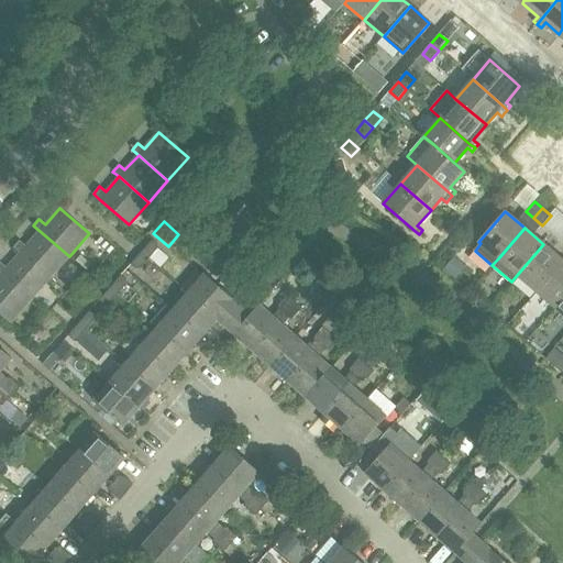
[(50,278),(69,256),(40,231),(25,246),(20,241),(14,246),(20,253),(50,278)]
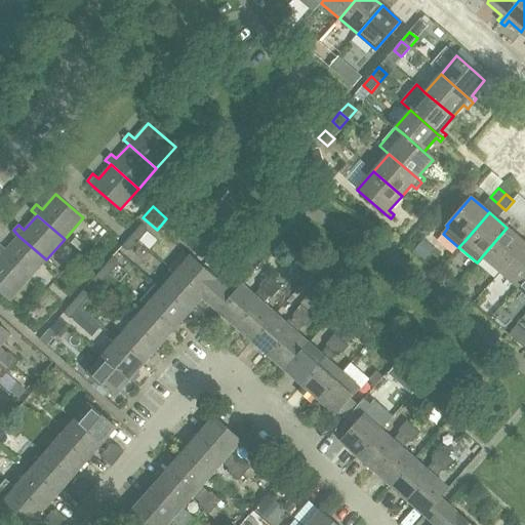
[(131,235),(138,241),(140,239),(147,232),(147,228),(142,223),(131,235)]
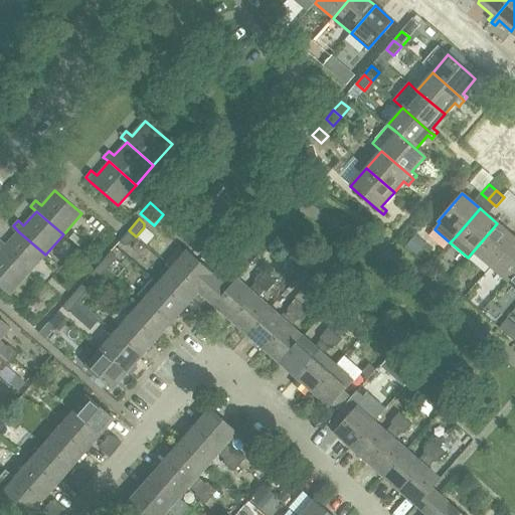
[(490,267),(514,238),(510,234),(497,223),(473,251),(490,267)]
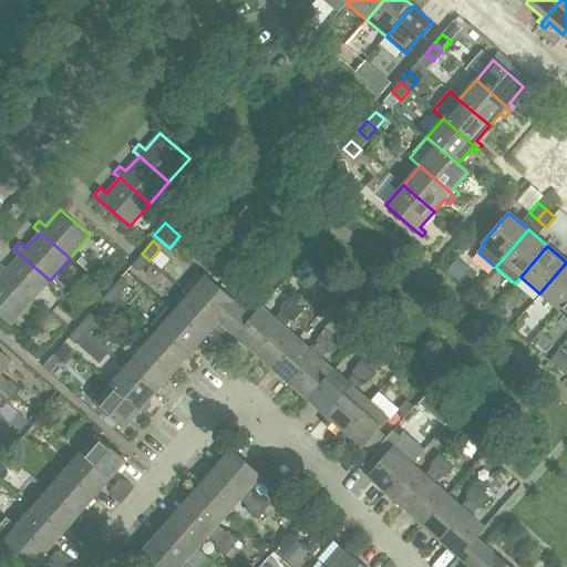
[(150,260),(142,254),(131,266),(136,270),(141,270),(150,260)]
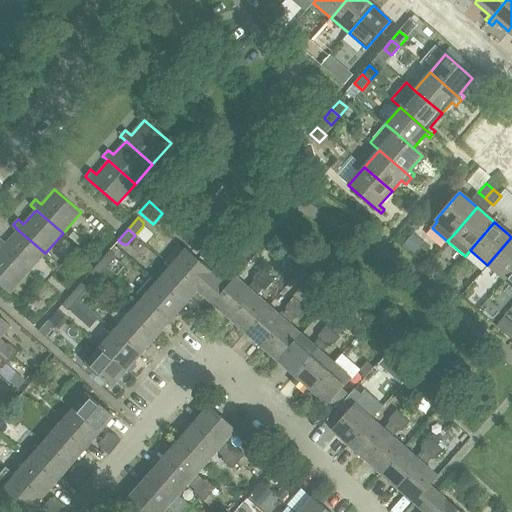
[(27,273),(45,253),(18,230),(6,244),(0,239),(0,238),(0,249),(0,250),(27,273)]
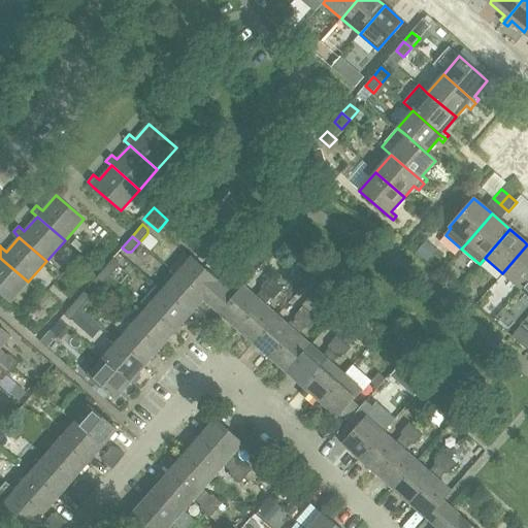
[(502,273),(521,289),(527,279),(527,244),(502,273)]
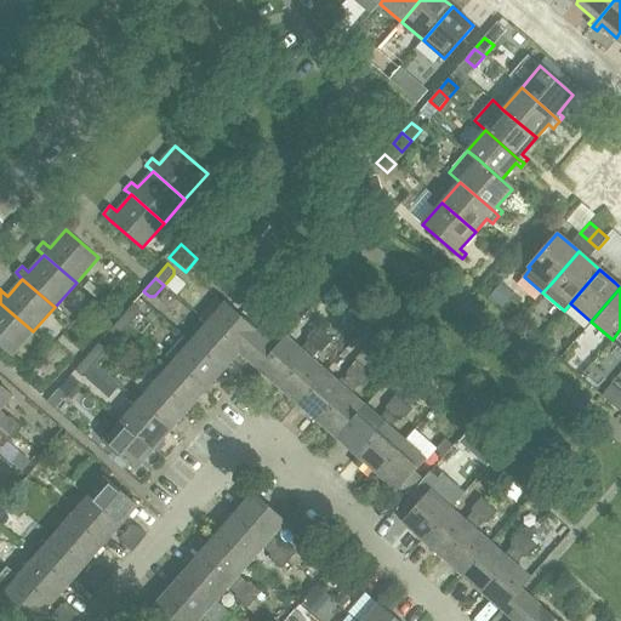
[(226,302),(208,323),(240,351),(239,352),(248,360),(267,339),(257,330),(226,302)]
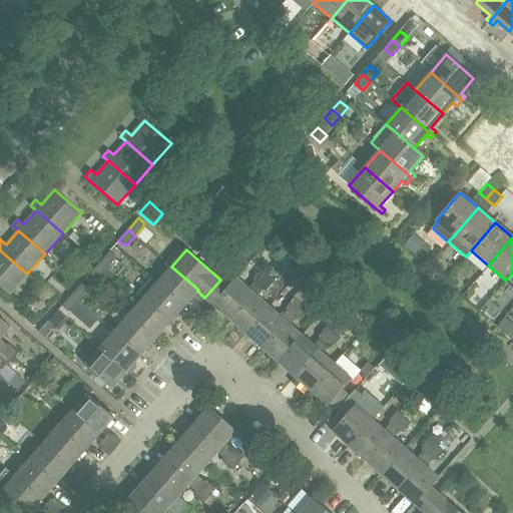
[(27,274),(0,250),(0,286),(9,295),(27,274)]
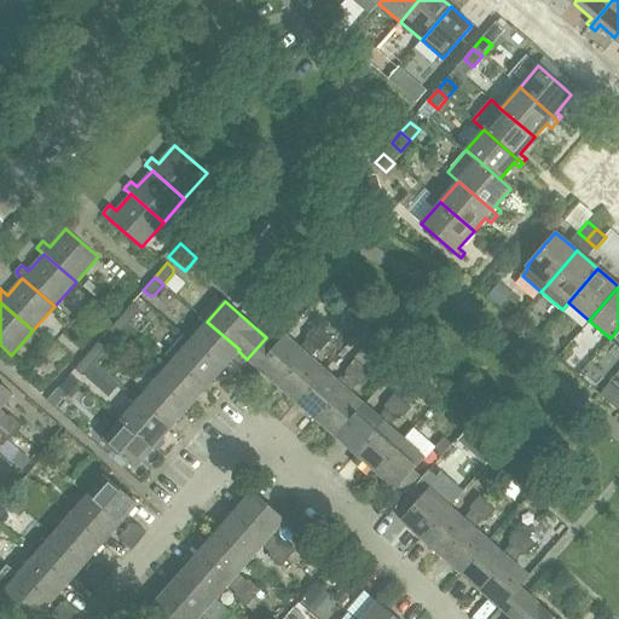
[(121,317),(128,324),(138,313),(138,307),(132,302),(121,317)]
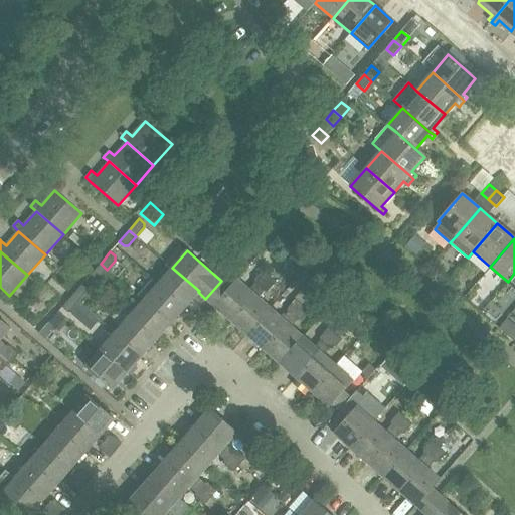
[(107,270),(101,264),(91,275),(96,279),(100,279),(107,270)]
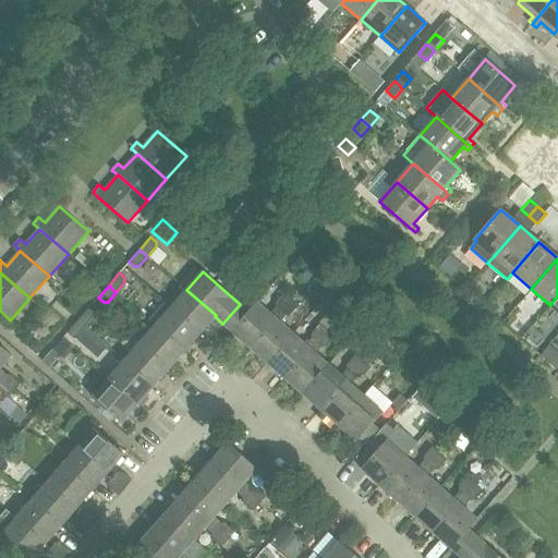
[(199,332),(215,316),(216,315),(186,290),(171,307),(199,332)]
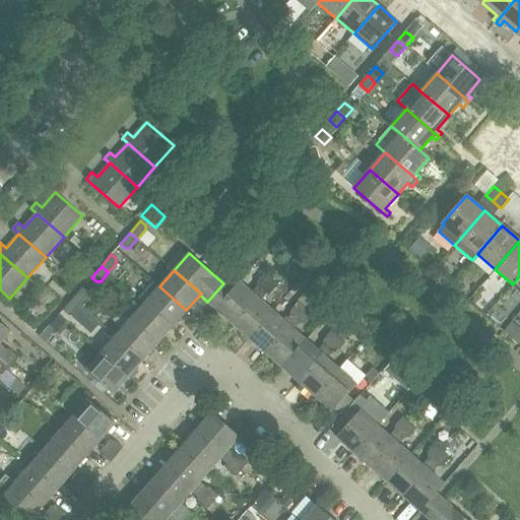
[(215,309),(232,323),(256,296),(271,278),(265,272),(257,282),(257,286),(252,293),(240,281),(232,290),(229,287),(223,283),(207,302),(212,306),(215,309)]
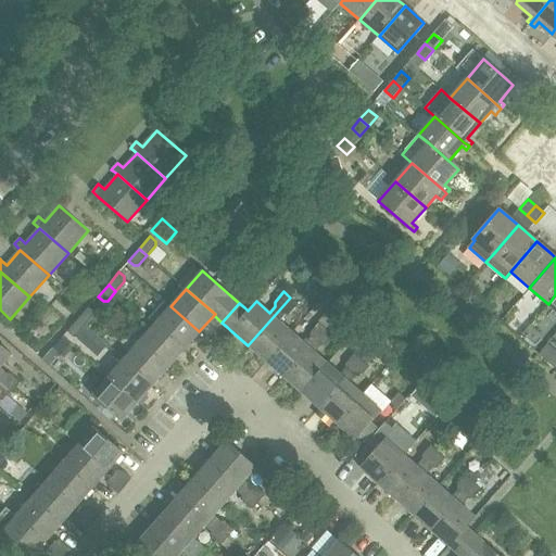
[(299,304),(290,298),(274,316),(248,345),(266,361),(291,332),(279,320),(285,314),(290,314),(299,304)]
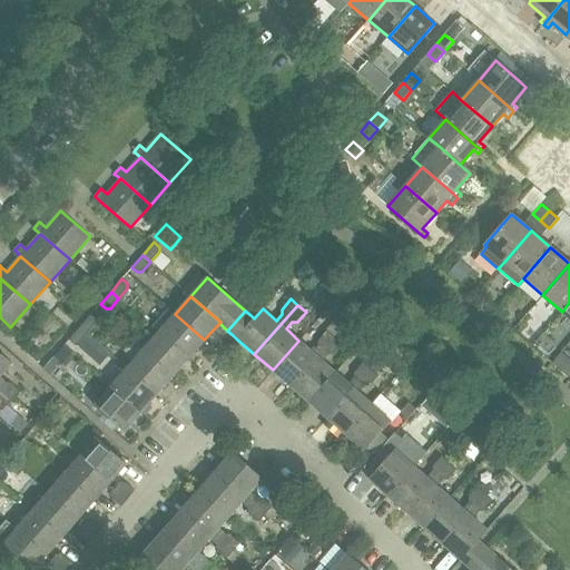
[(158,333),(188,359),(204,340),(175,314),(158,333)]
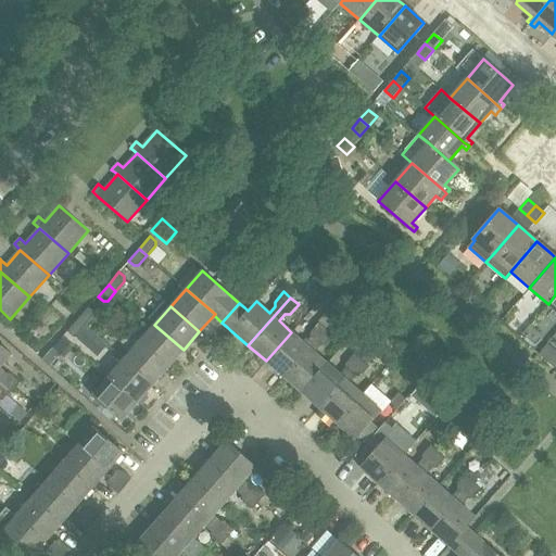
[(77,319),(85,326),(93,316),(92,312),(88,307),(77,319)]
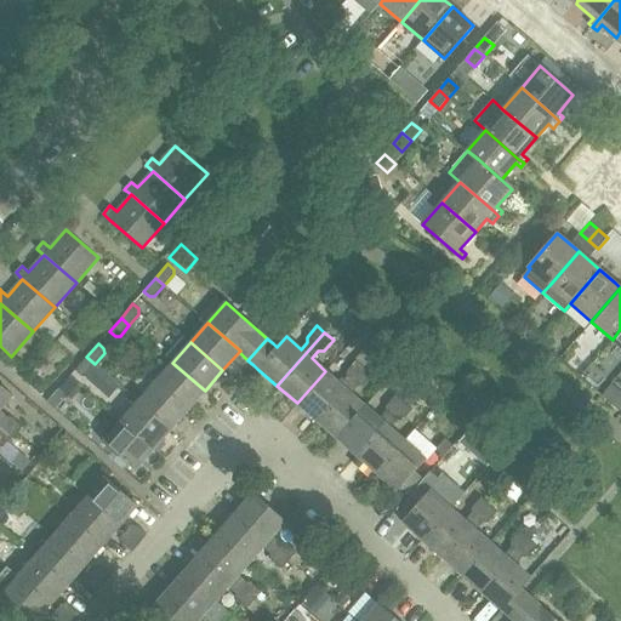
[(95,364),(86,357),(74,370),(80,375),(85,375),(95,364)]
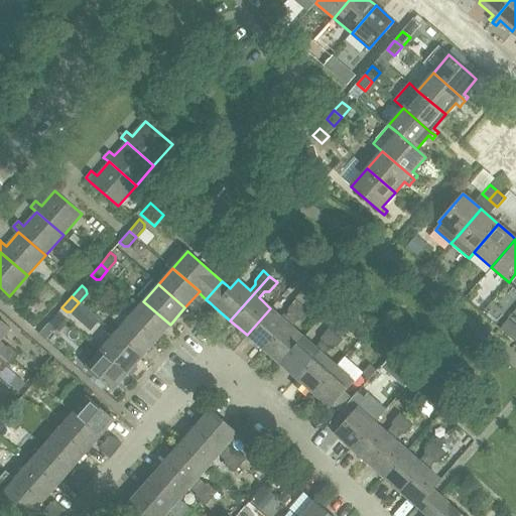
[(282,318),(270,308),(247,335),(263,350),(287,323),(302,305),(295,299),(288,308),(288,312),(282,318)]
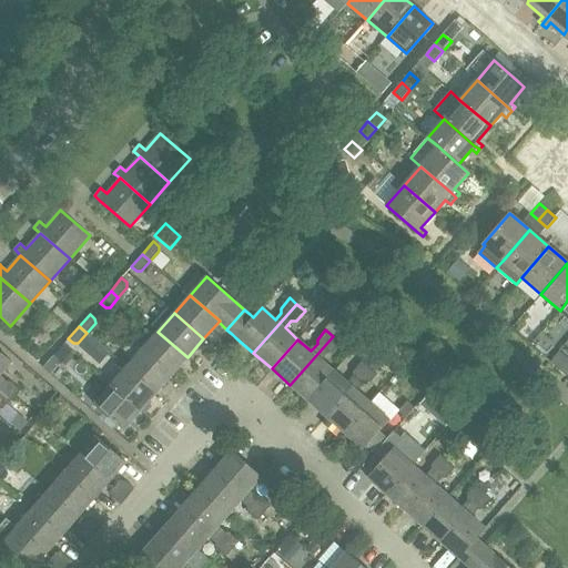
[(158,332),(142,350),(172,375),(188,357),(158,332)]
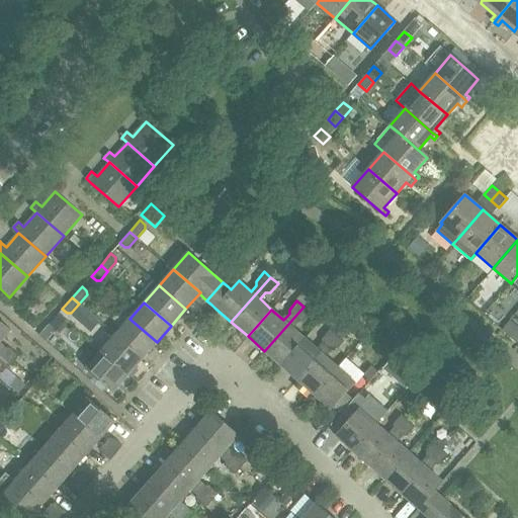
[(304,307),(288,324),(264,351),(281,365),(297,346),(305,338),(292,328),(298,322),(303,322),(311,313),(304,307)]
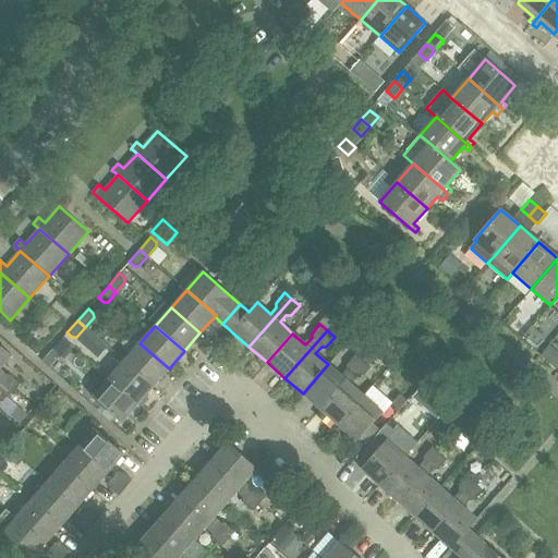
[(124,362),(153,387),(169,368),(140,343),(124,362)]
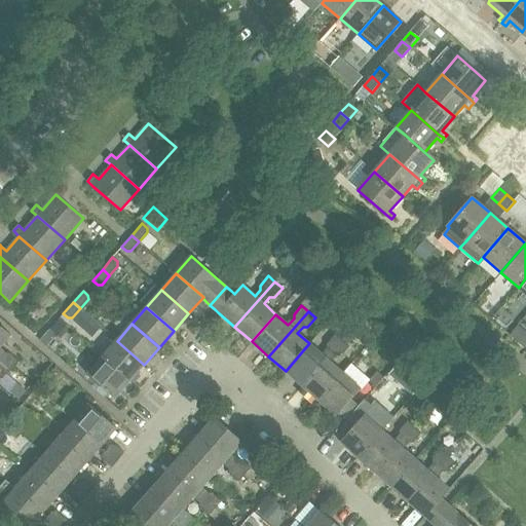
[(0,326),(0,346),(10,335),(0,326)]
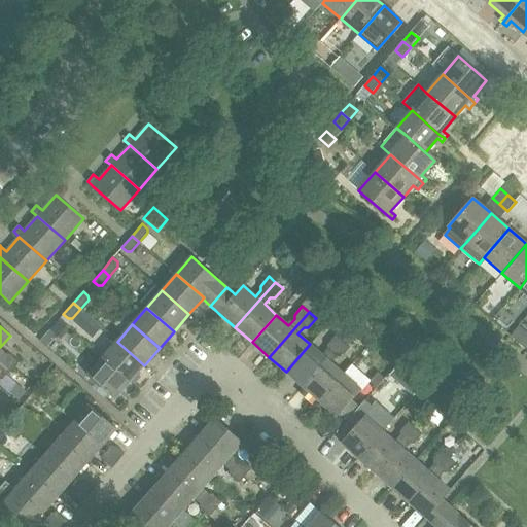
[(49,329),(39,342),(46,348),(55,339),(54,334),(49,329)]
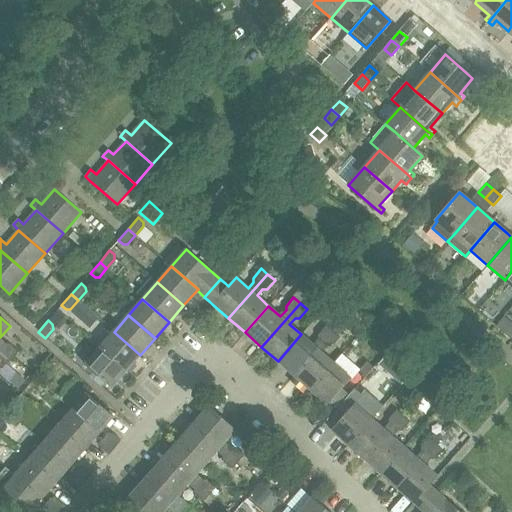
[(278,361),(294,376),(311,357),(318,349),(333,332),(326,326),(318,335),(318,339),(313,345),(301,334),(294,342),(278,361)]
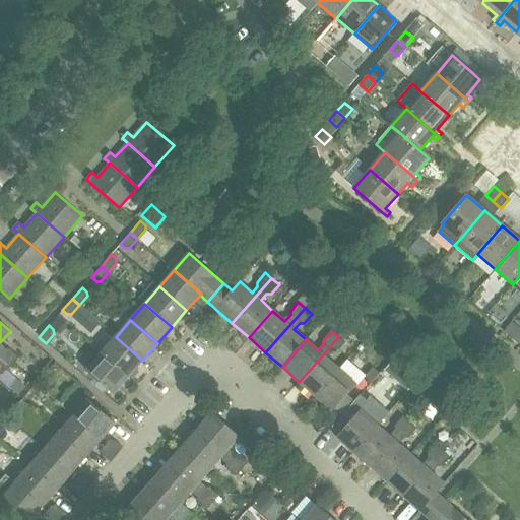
[(116,337),(101,353),(128,377),(142,361),(116,337)]
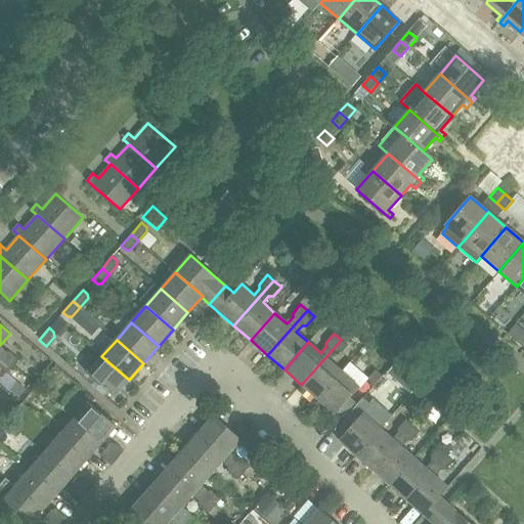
[(301,385),(318,399),(335,380),(342,372),(330,361),(335,355),(339,354),(347,345),(341,340),(325,357),(318,365),(301,385)]
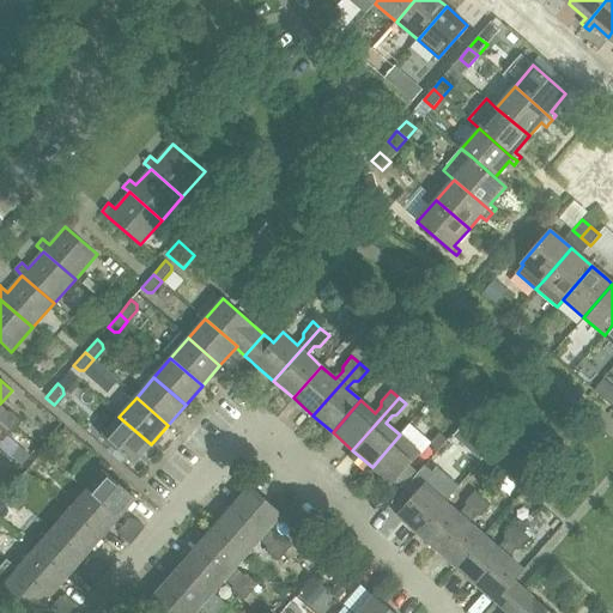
[(1,417),(16,429),(23,422),(11,411),(6,412),(1,417)]
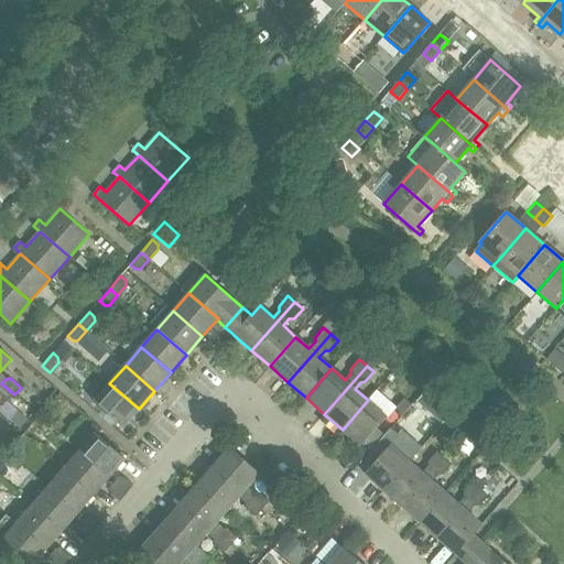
[(14,394),(1,383),(0,384),(0,396),(8,402),(14,394)]
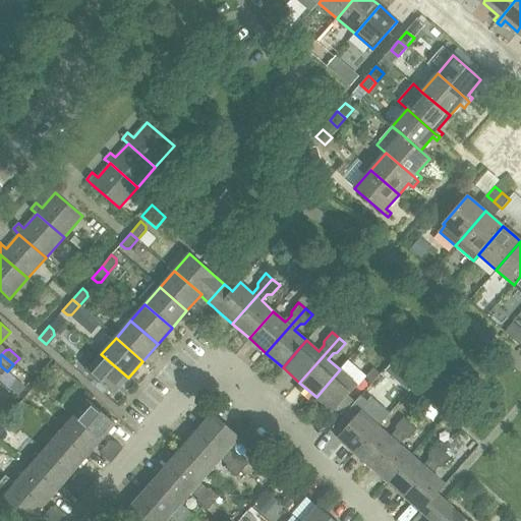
[(128,378),(101,354),(87,370),(113,395),(128,378)]
